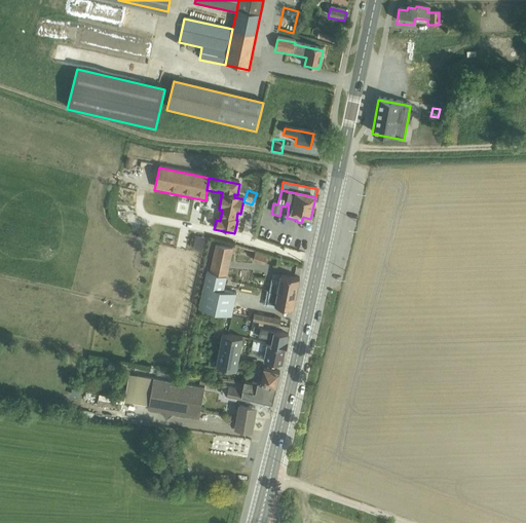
[(214,229),(214,219),(203,219),(204,230),(214,229)]
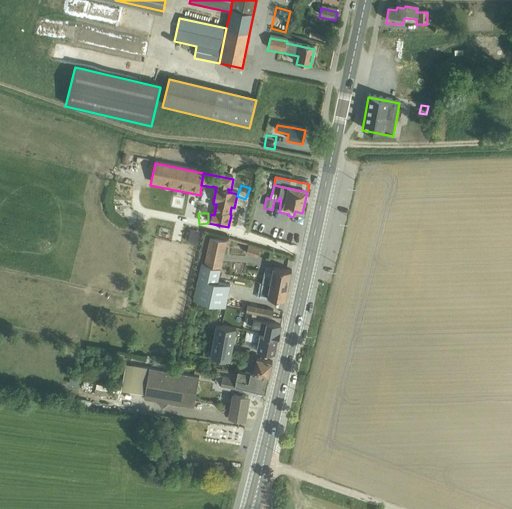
[(190,231),(188,244),(197,246),(200,233),(190,231)]
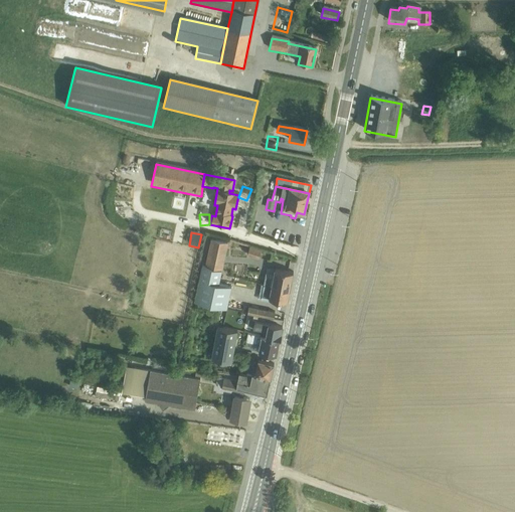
[(205,268),(222,272),(228,244),(211,240),(205,268)]
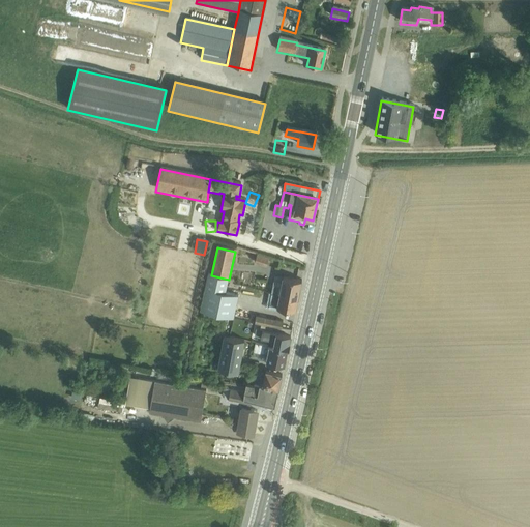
[(258,256),(255,264),(266,268),(269,259),(258,256)]
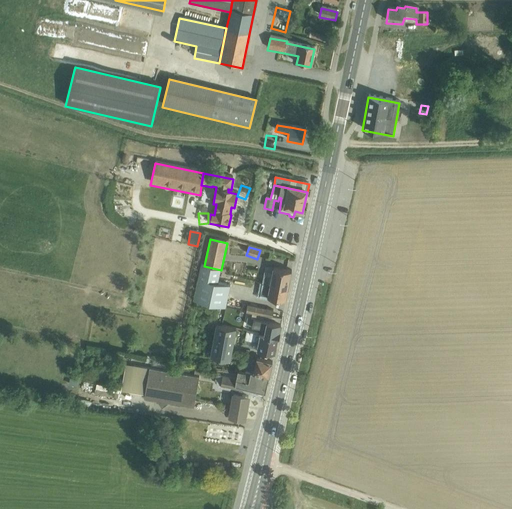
[(221,270),(204,266),(201,266),(193,301),(220,307),(226,309),(230,286),(218,284),(221,270)]
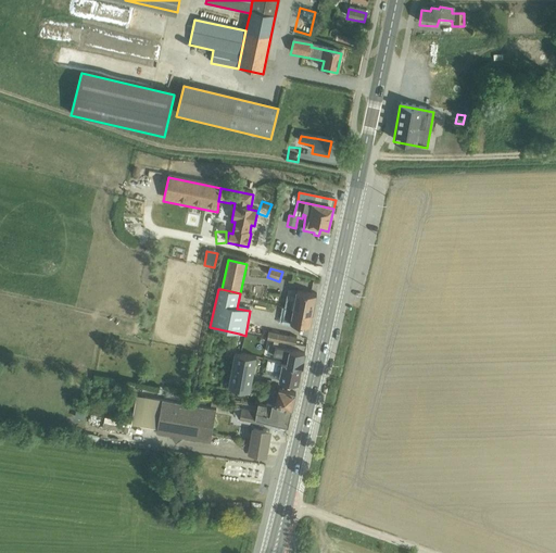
[(286,305),(313,312),(314,309),(315,303),(316,297),(317,297),(317,296),(297,292),(295,298),(288,297),(286,305)]
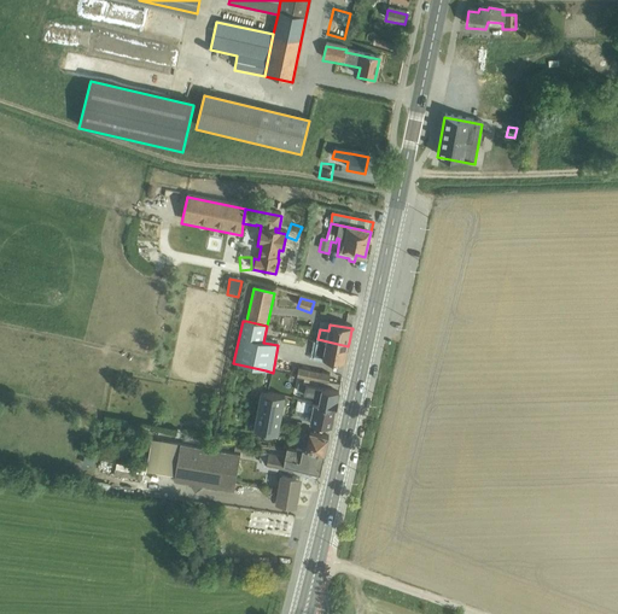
[(348,346),(318,339),(316,344),(326,344),(322,362),(336,364),(336,362),(344,364),(347,356),(348,346)]
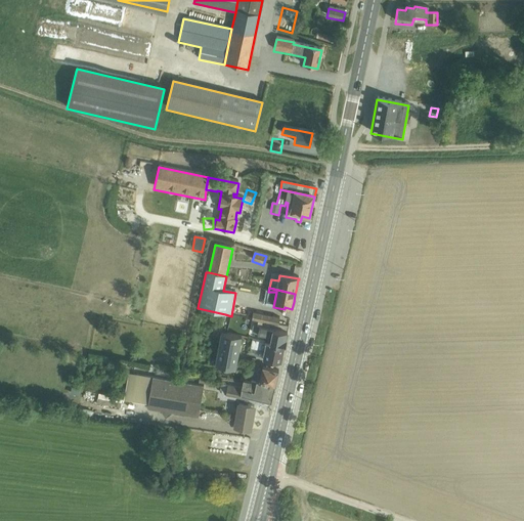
[(258,321),(278,326),(279,318),(253,313),(252,320),(258,321)]
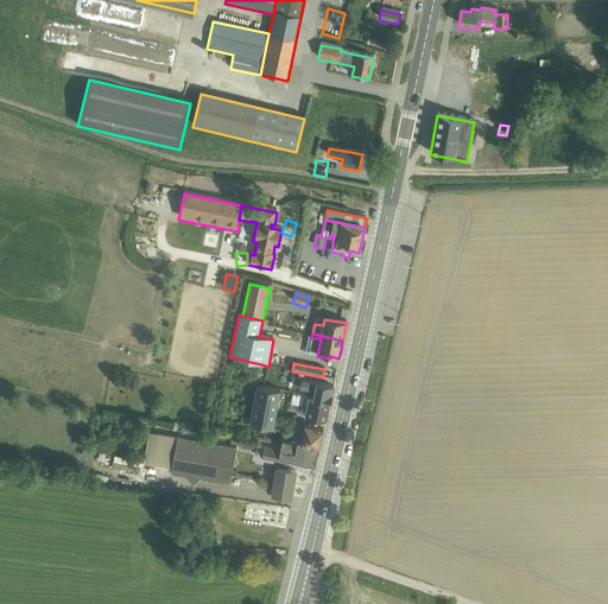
[(306,398),(329,402),(333,387),(334,387),(335,380),(323,377),(299,373),(298,379),(293,379),(292,387),(308,390),(306,398)]
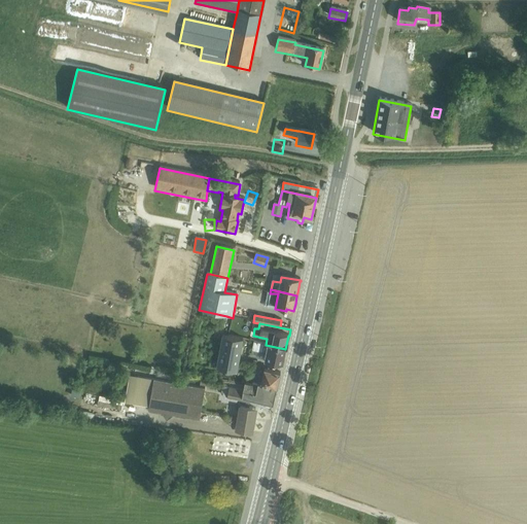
[(222,336),(216,368),(238,372),(243,340),(222,336)]
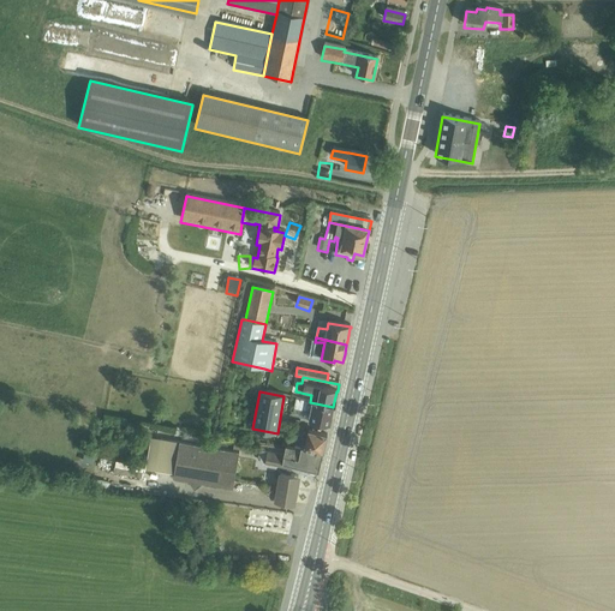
[(333,407),(310,402),(296,399),(293,411),(296,412),(294,418),(330,425),(332,415),(333,407)]
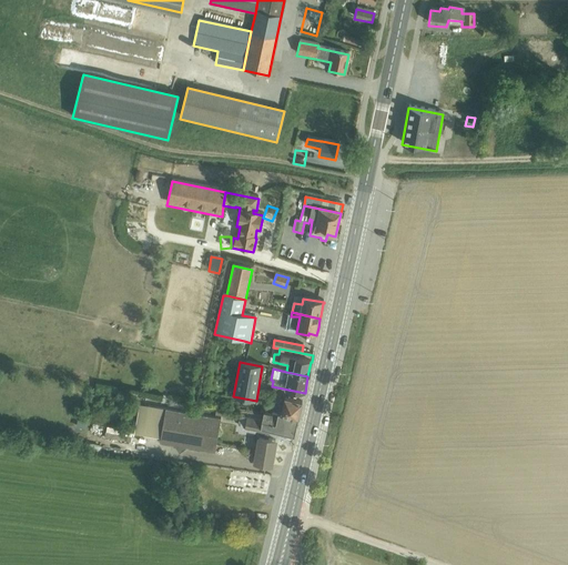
[(281,414),(298,419),(302,403),(284,399),(281,414)]
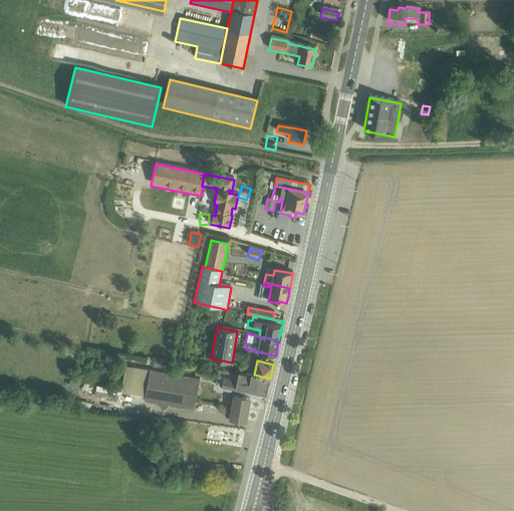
[(154,362),(153,369),(190,376),(190,372),(158,365),(159,363),(154,362)]
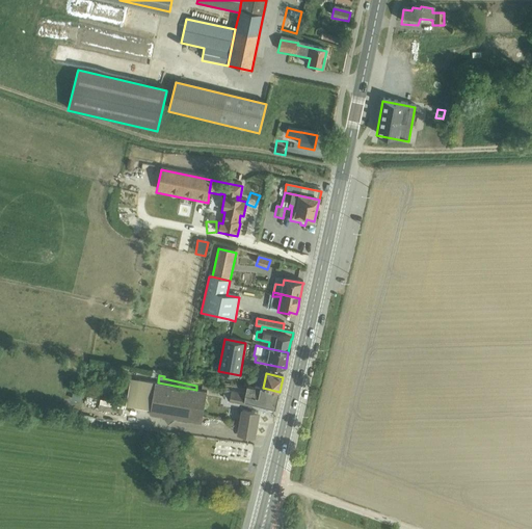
[(130,380),(126,407),(151,411),(150,416),(202,424),(207,393),(130,380)]
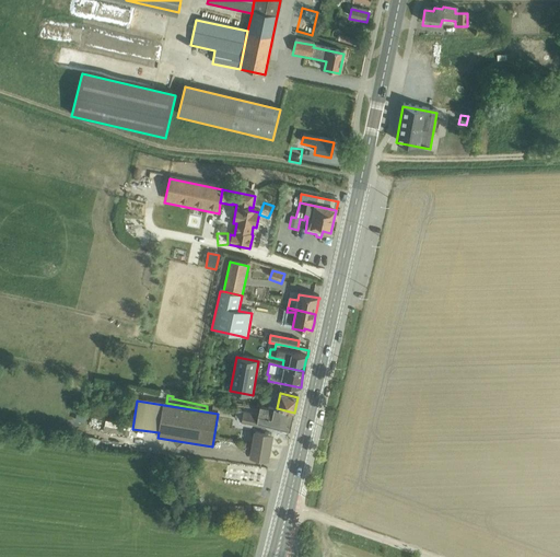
[(294,413),(277,408),(275,408),(273,409),(260,407),(258,416),(238,413),(235,416),(235,418),(237,422),(242,422),(242,426),(261,429),(266,430),(266,425),(290,431),(294,413)]
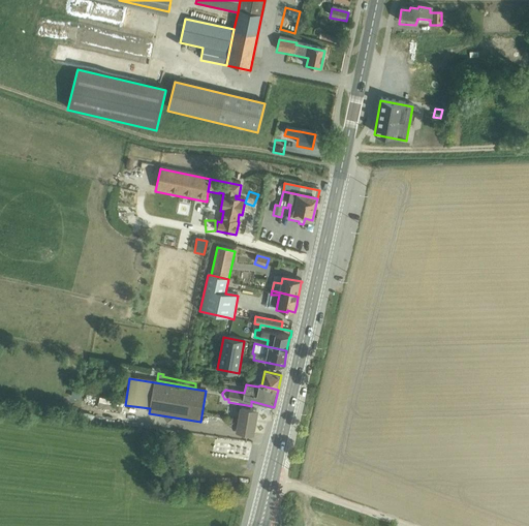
[(100,398),(97,408),(123,412),(124,403),(100,398)]
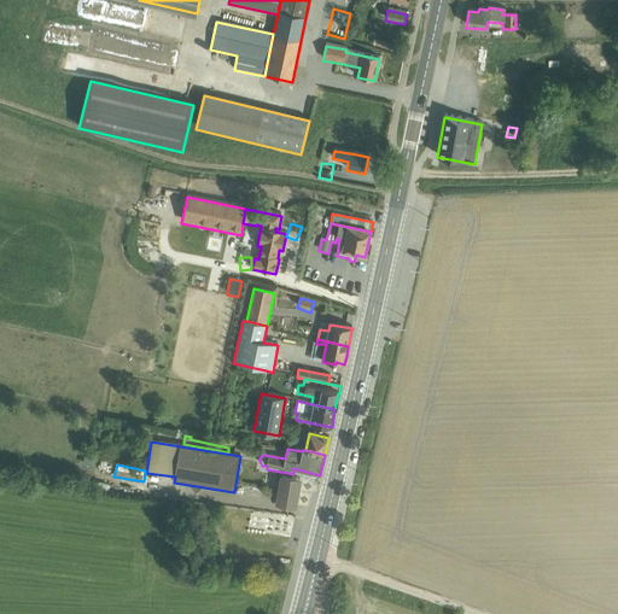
[(293,474),(289,473),(287,478),(280,475),(278,491),(277,491),(268,497),(273,503),(275,502),(275,504),(296,508),(301,480),(292,479),(293,474)]
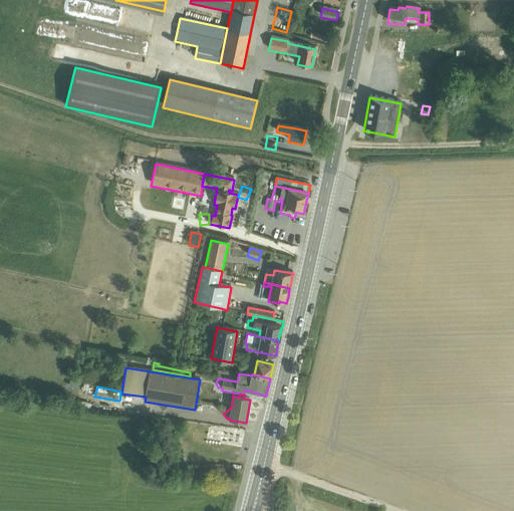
[(76,402),(75,407),(89,410),(90,405),(76,402)]
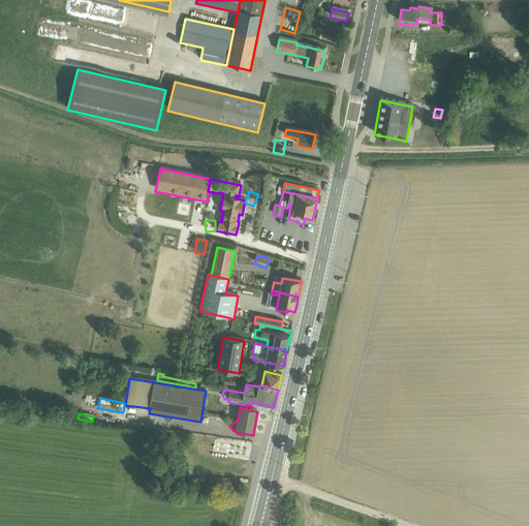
[(178,440),(177,443),(179,445),(178,446),(186,452),(190,444),(182,439),(181,441),(178,440)]
